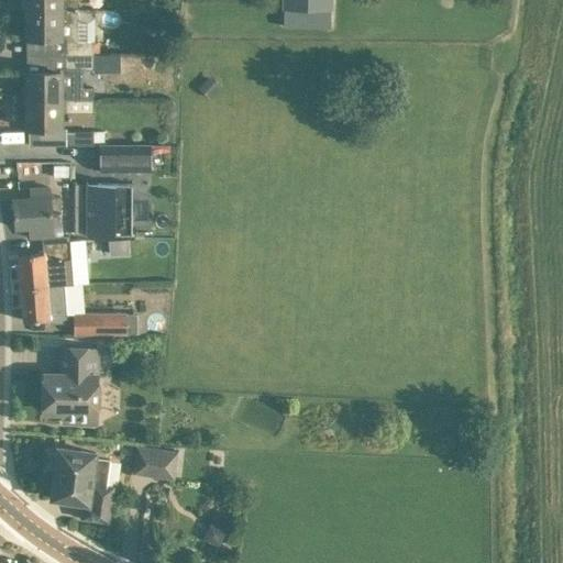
[(25,0),(26,10),(78,10),(77,0),(25,0)]
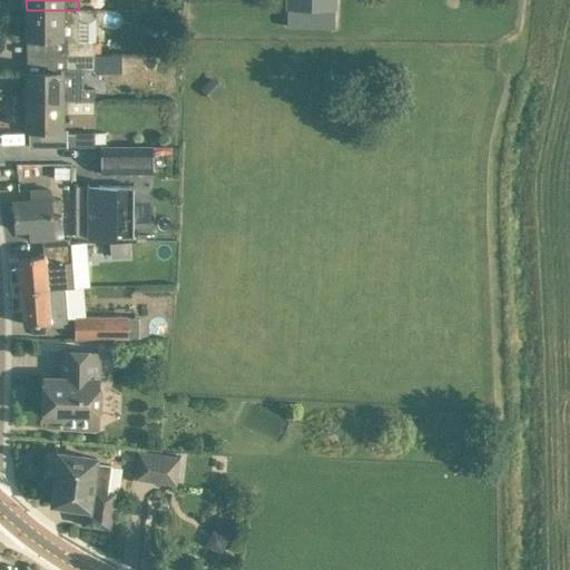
[(287,0),(288,26),(336,26),(336,0),(287,0)]
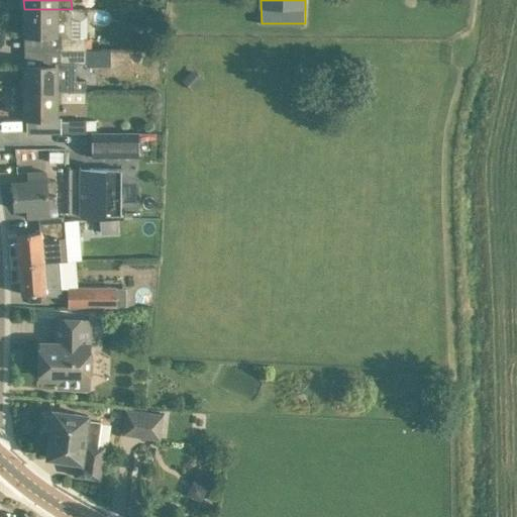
[(85,14),(72,9),(24,9),(24,33),(38,33),(38,49),(61,49),(86,49),(85,14)]
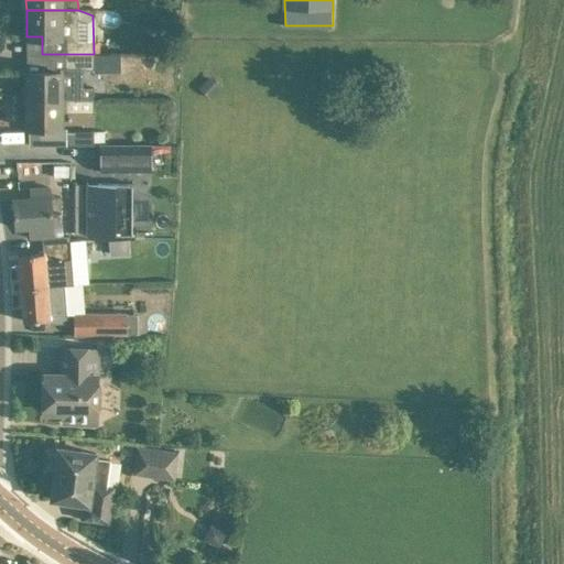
[(94,67),(94,54),(66,54),(66,71),(26,71),(26,99),(94,99),(94,98),(94,86),(84,86),(84,67),(94,67)]
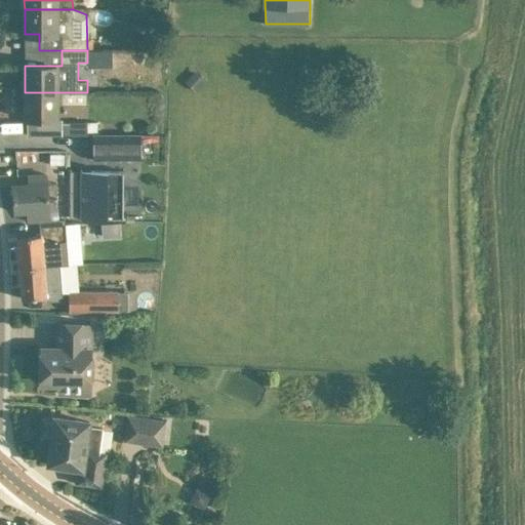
[(196,89),(207,78),(197,69),(186,80),(196,89)]
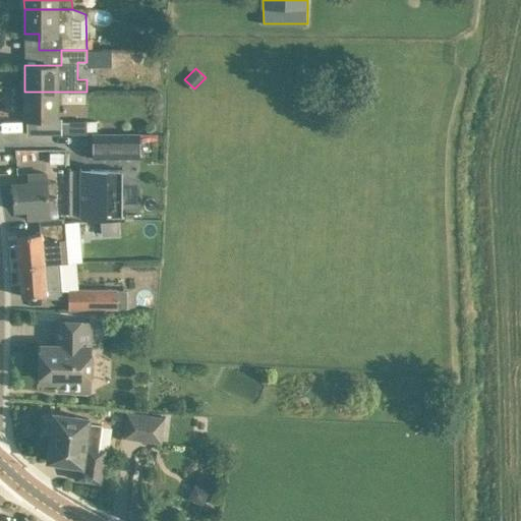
[(87,92),(24,92),(24,117),(57,117),(57,102),(72,103),(87,103),(87,92)]
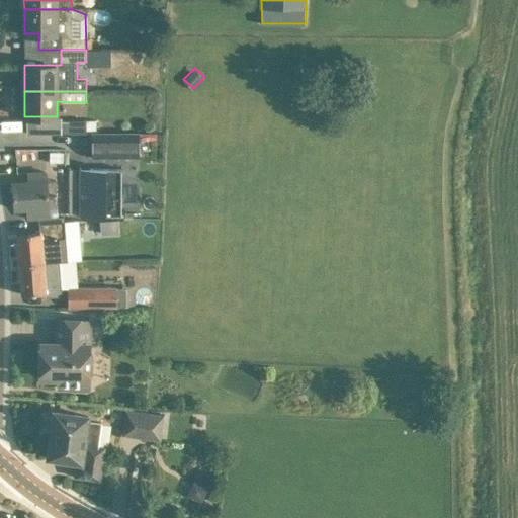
[(86,133),(86,119),(61,119),(61,133),(86,133)]
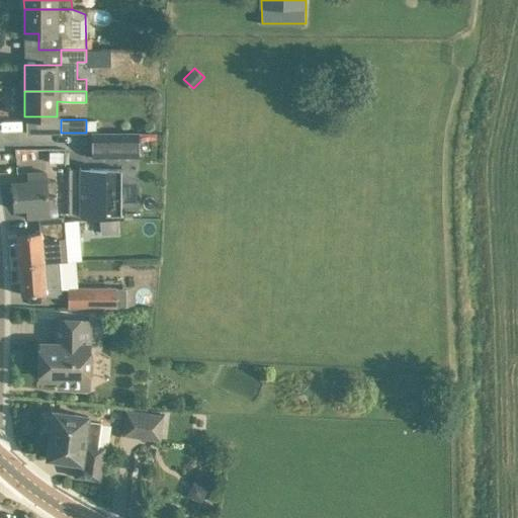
[(138,133),(91,133),(91,156),(138,156),(138,133)]
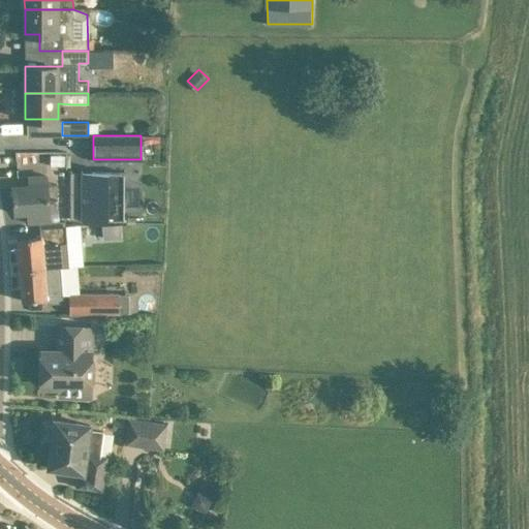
[(71,172),(70,172),(70,219),(124,220),(124,172),(82,172),(82,175),(71,175),(71,172)]
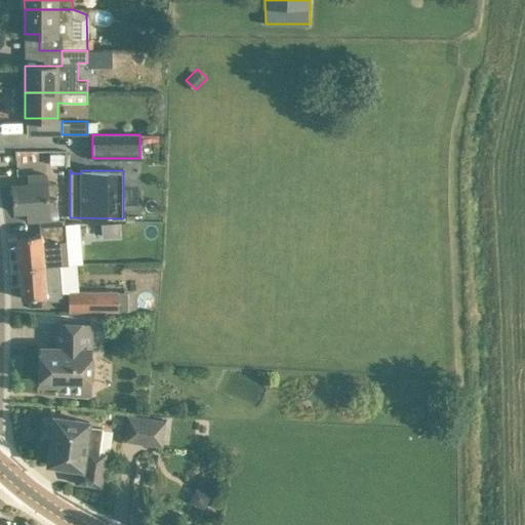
[(56,182),(48,183),(46,183),(46,178),(29,179),(29,184),(12,185),(14,211),(28,210),(29,220),(39,219),(39,220),(64,221),(64,217),(49,217),(48,211),(48,200),(57,199),(56,182)]
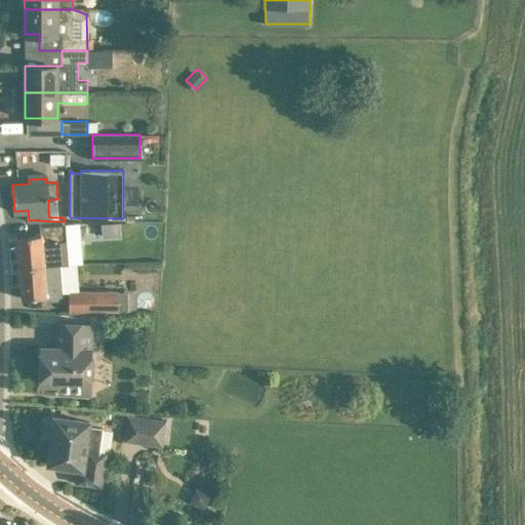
[(64,221),(39,220),(40,235),(16,236),(19,268),(61,266),(59,264),(68,264),(64,221)]
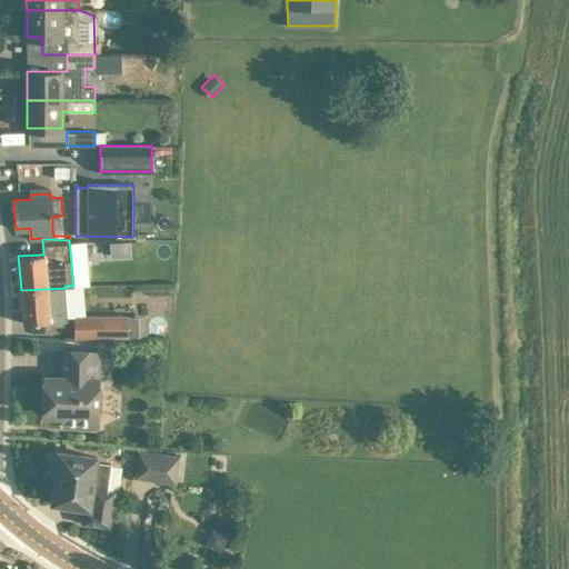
[(128,241),(111,242),(111,255),(129,253),(128,241)]
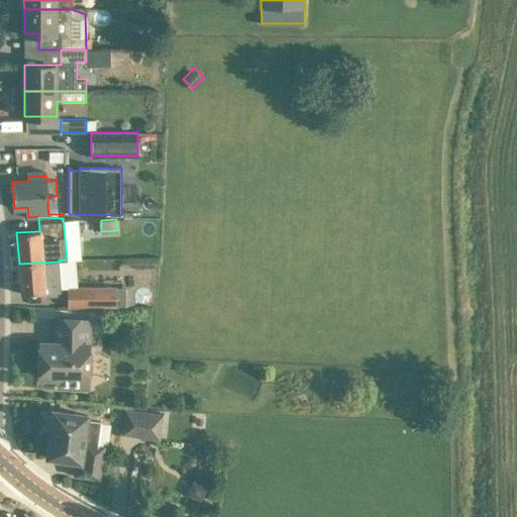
[(60,262),(19,264),(21,293),(46,291),(46,296),(62,294),(60,262)]
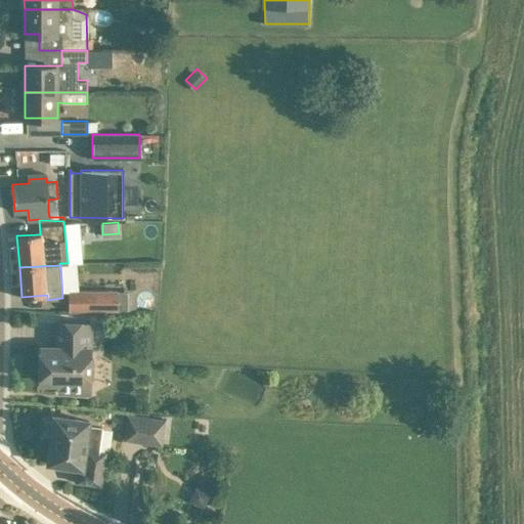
[(68,290),(68,310),(118,310),(118,290),(68,290)]
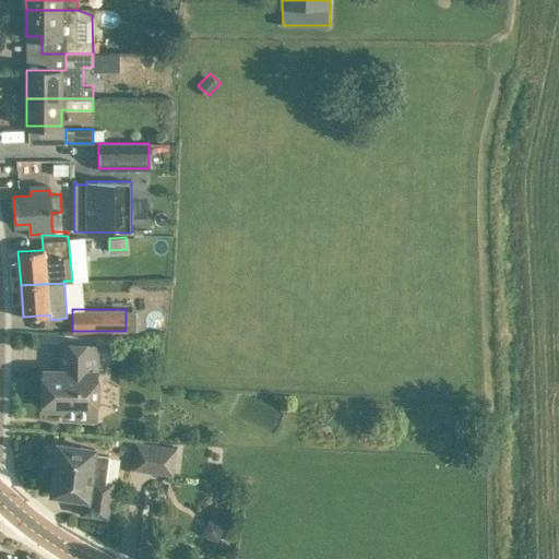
[(96,417),(96,370),(96,344),(61,344),(61,370),(50,370),(50,380),(44,380),(43,405),(63,404),(63,416),(96,417)]
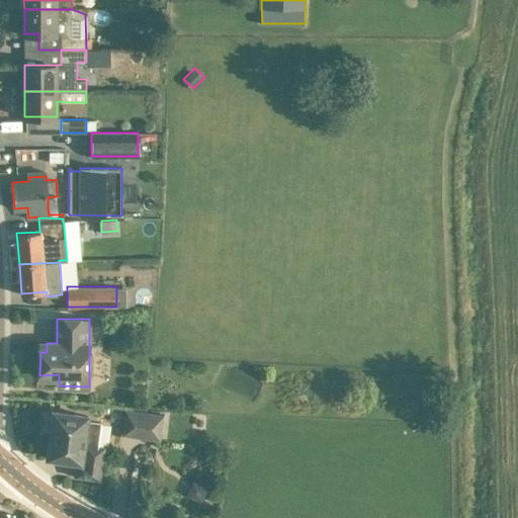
[(163,413),(123,409),(120,435),(160,439),(163,413)]
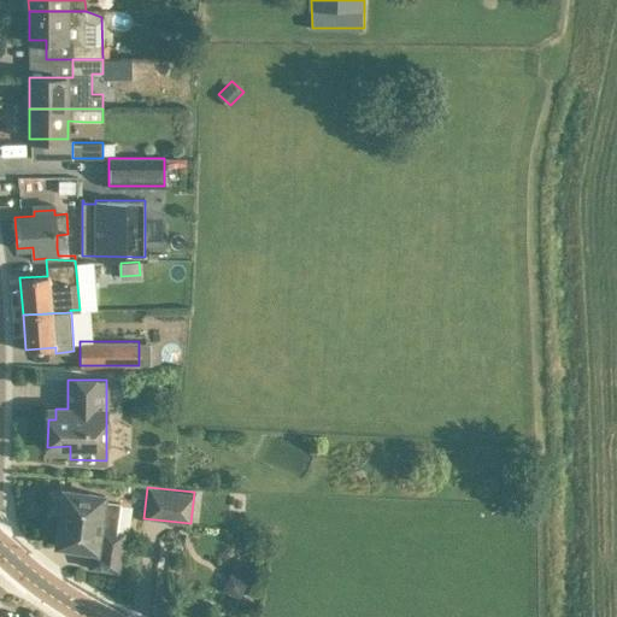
[(119,571),(124,533),(117,532),(119,501),(105,499),(105,498),(64,489),(63,494),(59,498),(58,505),(62,510),(59,523),(58,523),(56,544),(90,548),(88,566),(119,571)]
